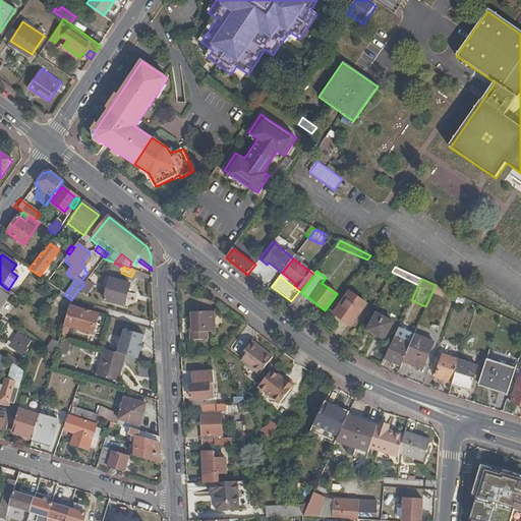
[(123,307),(129,285),(110,280),(104,302),(123,307)]
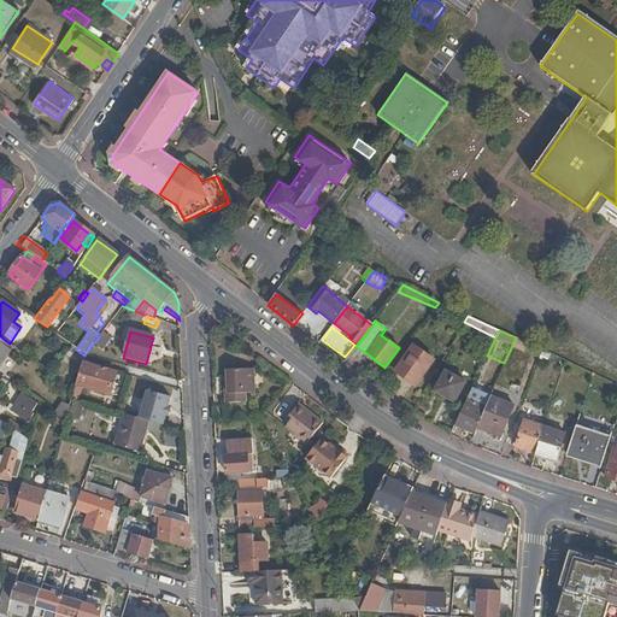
[(103,334),(99,338),(95,341),(103,346),(109,338),(103,334)]
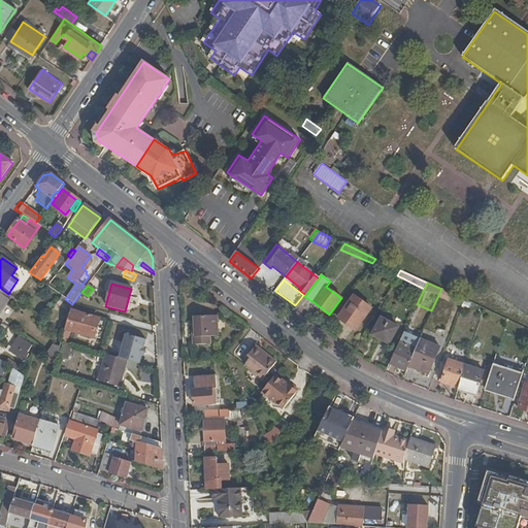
[(8,294),(0,288),(0,311),(11,296),(8,294)]
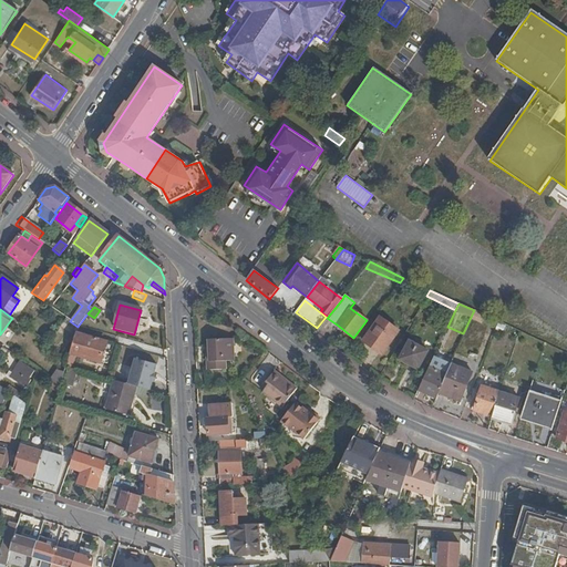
[(363,342),(381,354),(398,332),(380,319),(363,342)]
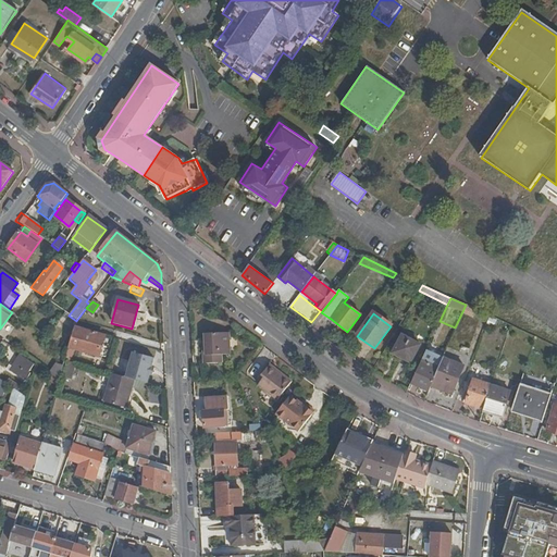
[(104,338),(74,330),(65,361),(70,362),(74,350),(99,358),(104,338)]
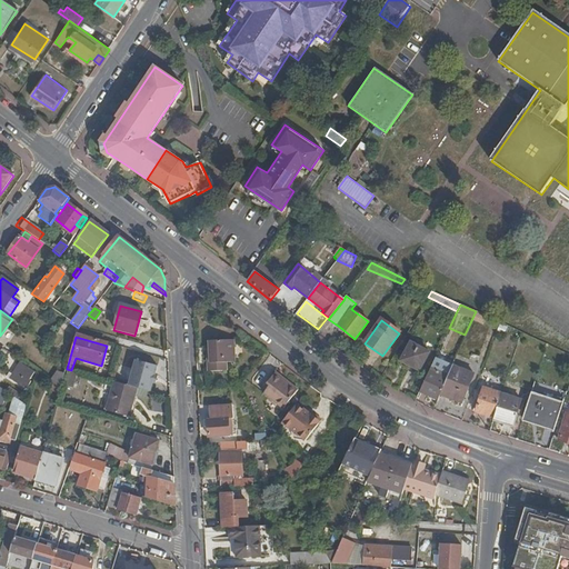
[(208,342),(208,350),(206,350),(207,373),(228,372),(227,365),(236,365),(235,342),(208,342)]
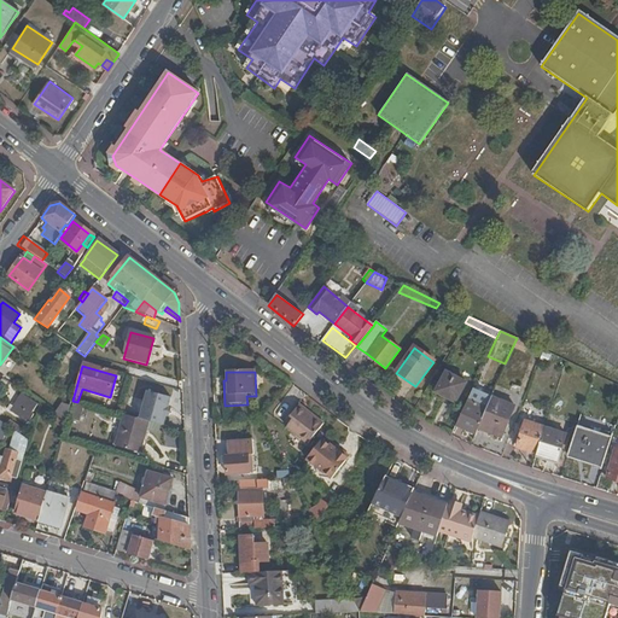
[(454,402),(464,382),(444,372),(433,392),(454,402)]
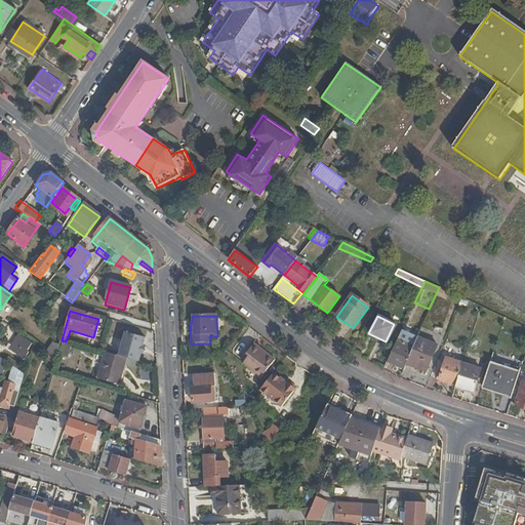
[(126,333),(119,357),(126,359),(139,362),(146,338),(126,333)]
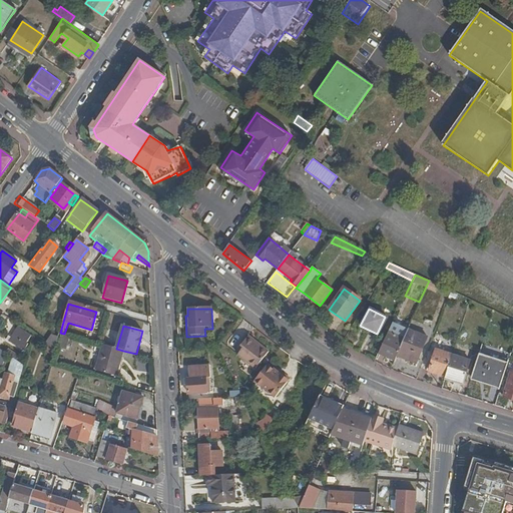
[(408,328),(404,339),(398,352),(417,360),(427,337),(408,328)]
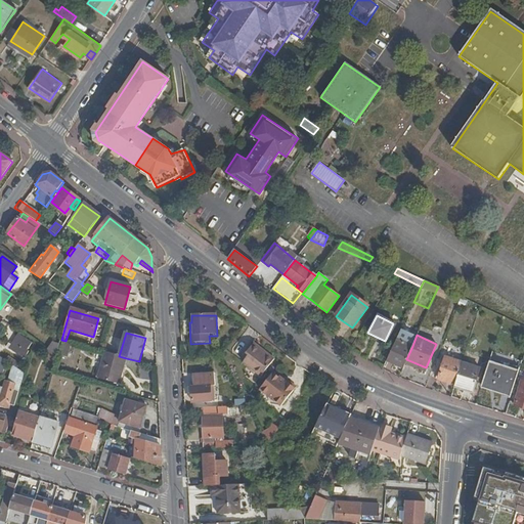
[(13,353),(15,351),(29,360),(32,350),(30,350),(32,345),(22,339),(15,348),(11,345),(8,350),(13,353)]
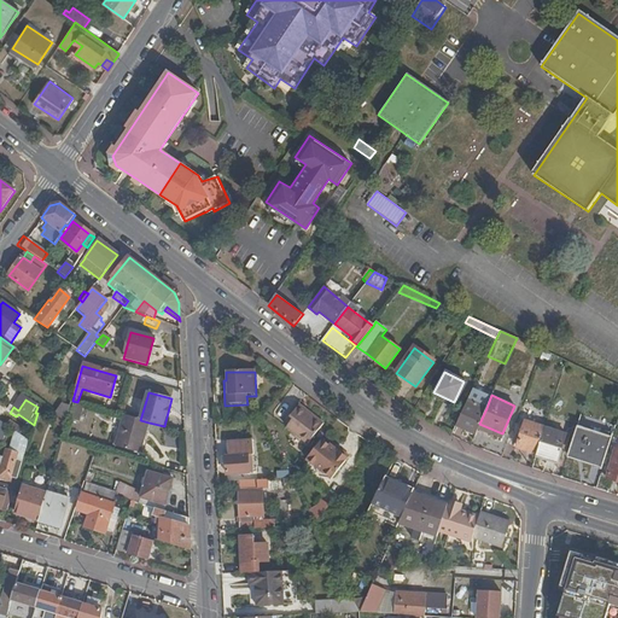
[(487,408),(467,400),(456,423),(476,432),(479,424),(487,408)]
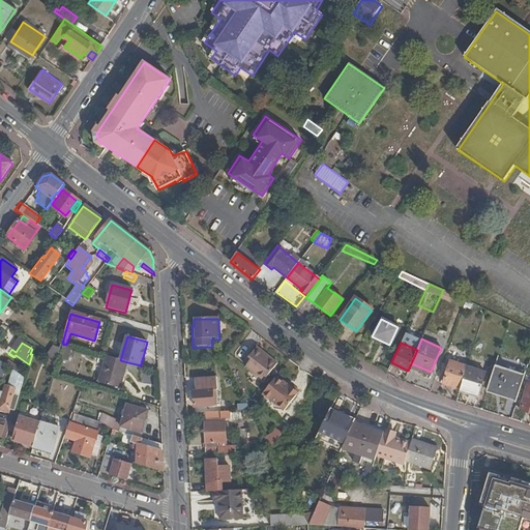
[(66,345),(62,344),(58,360),(67,362),(72,346),(66,345)]
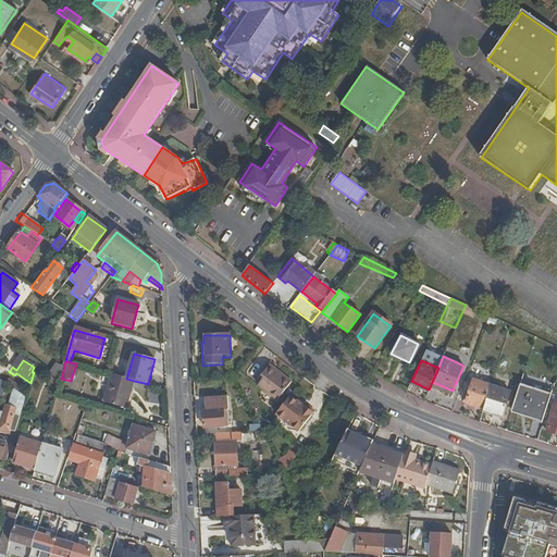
[(276,403),(292,383),(277,372),(276,373),(269,368),(260,378),(262,380),(257,387),(276,403)]
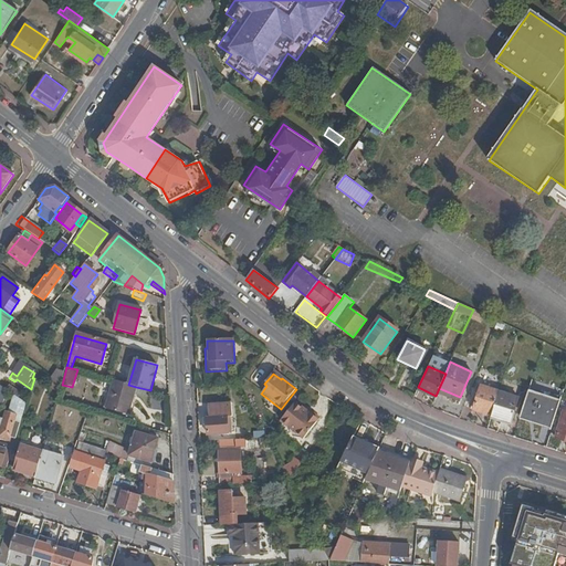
[(106,410),(128,416),(136,387),(128,385),(114,380),(106,410)]
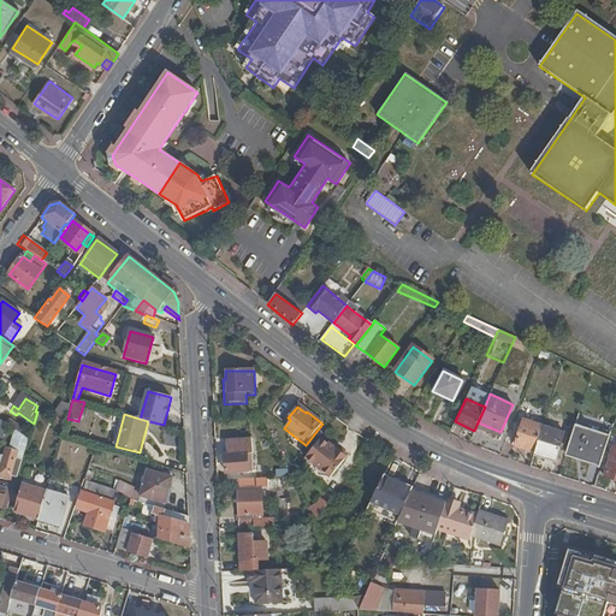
[(15,430),(18,432),(22,428),(6,418),(3,422),(7,425),(15,430)]
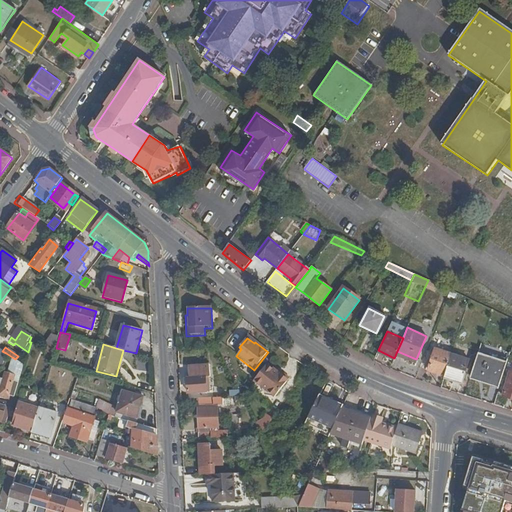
[(435,349),(428,370),(444,376),(451,354),(435,349)]
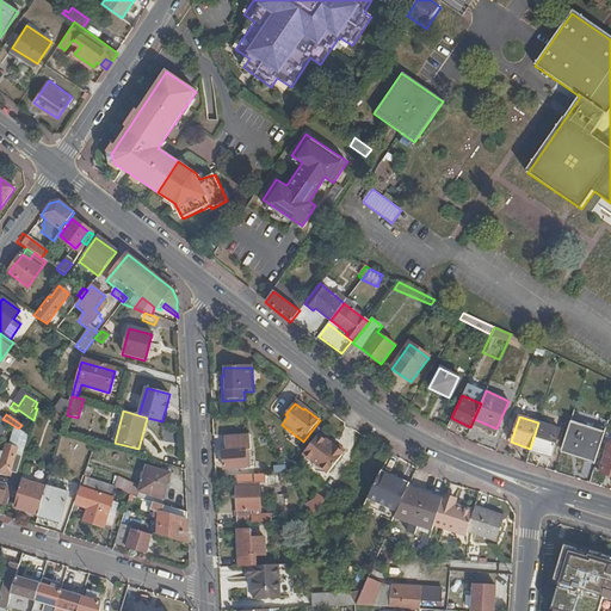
[(560,430),(538,423),(530,449),(529,451),(550,458),(560,430)]
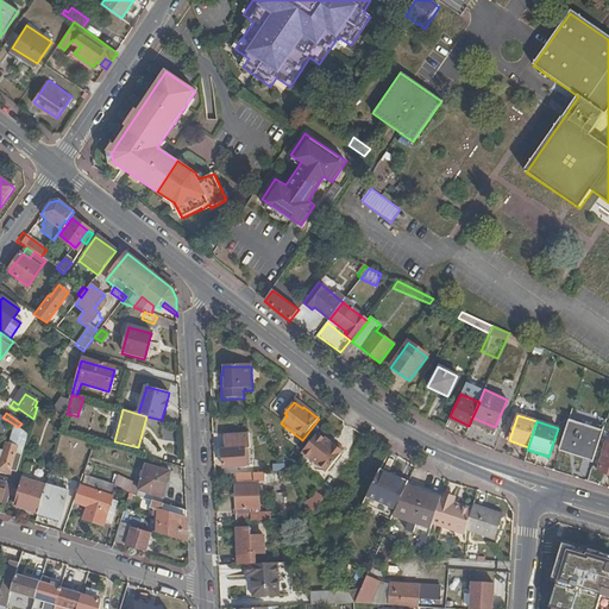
[(591,429),(569,421),(560,447),(562,447),(563,445),(573,449),(572,454),(575,454),(575,453),(592,459),(592,460),(594,460),(604,427),(594,424),(591,429)]
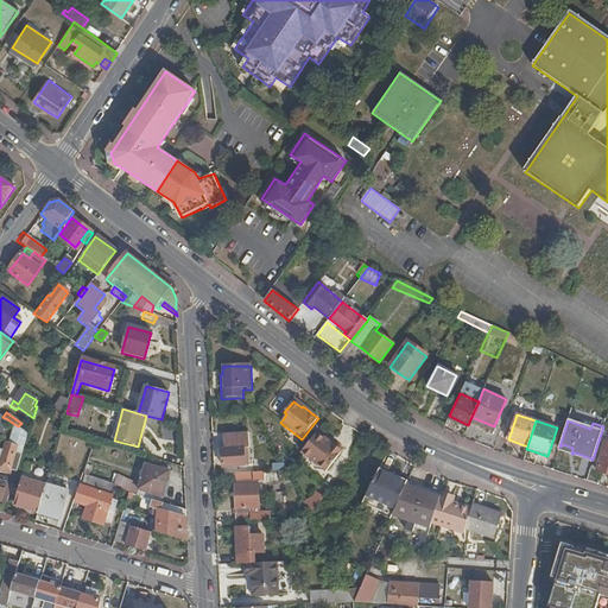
[(14,424),(6,450),(0,469),(0,468),(0,470),(10,474),(11,472),(17,473),(29,434),(18,426),(14,424)]
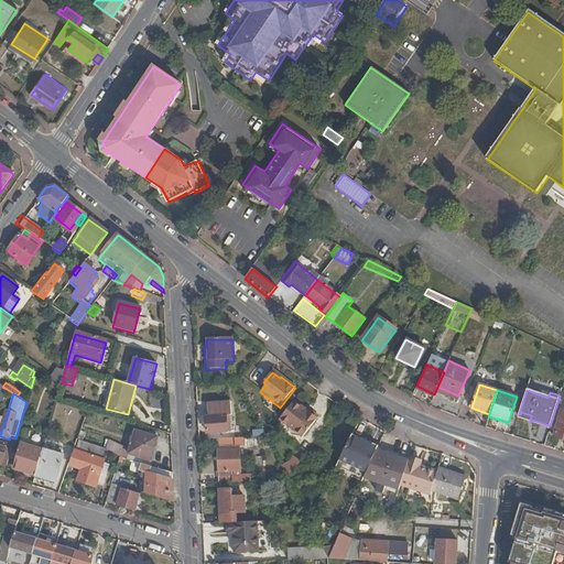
[(303,440),(318,419),(308,412),(307,413),(301,409),(293,402),(279,421),(303,440)]
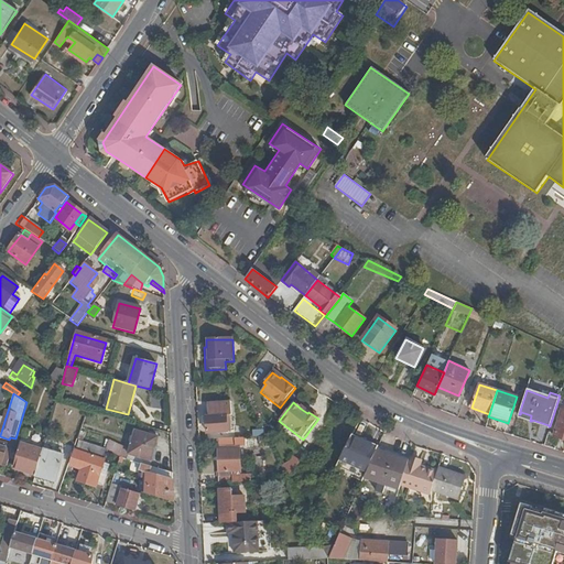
[(209,434),(209,441),(216,440),(225,440),(224,434),(228,433),(227,416),(229,416),(231,416),(230,404),(208,405),(208,418),(202,418),(203,425),(206,424),(207,434),(209,434)]
